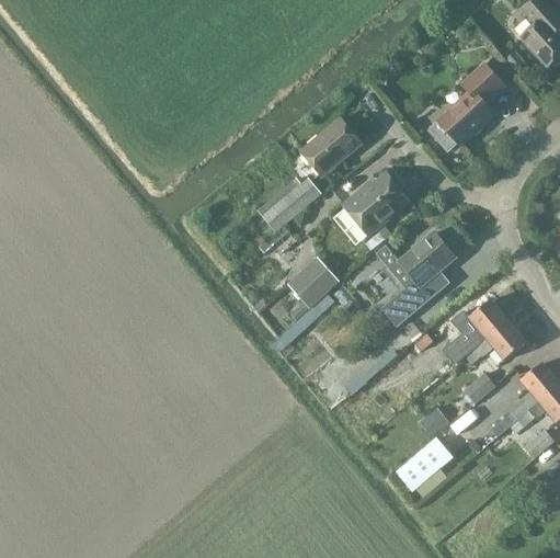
[(547,66),(559,53),(559,37),(549,25),(559,16),(544,0),(530,0),(522,9),(535,23),(521,36),(547,66)]
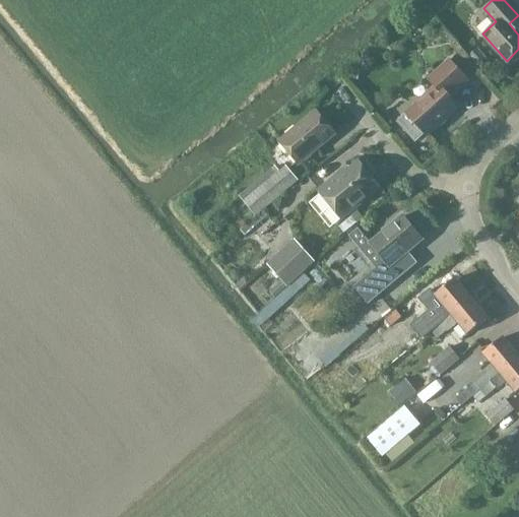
[(476,46),(468,53),(477,63),(485,56),(476,46)]
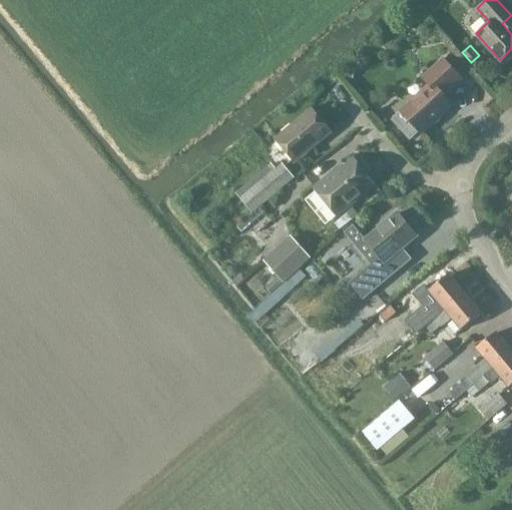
[(396,120),(396,121),(397,122),(397,123),(397,124),(397,125),(398,126),(398,127),(399,128),(400,129),(401,130),(401,131),(402,131),(403,132),(404,133),(406,133),(407,133),(408,134),(409,134),(410,134),(411,134),(412,133),(414,133),(415,133),(416,132),(417,132),(418,131),(419,130),(420,130),(451,101),(442,91),(459,75),(442,56),(421,74),(428,82),(399,108),(401,110),(400,111),(399,112),(399,113),(398,114),(398,115),(397,116),(397,117),(397,118),(396,120)]
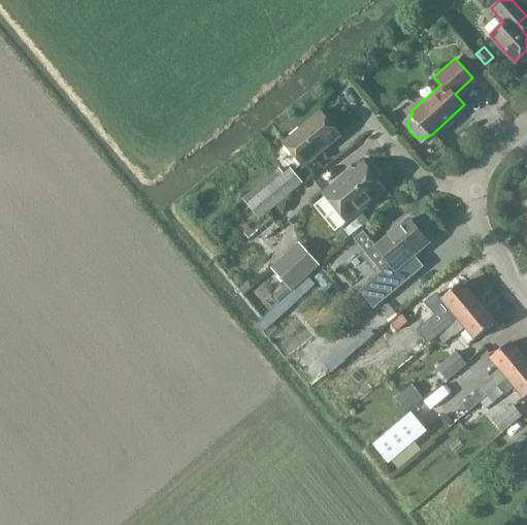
[(362,78),(363,68),(354,67),(352,76),(362,78)]
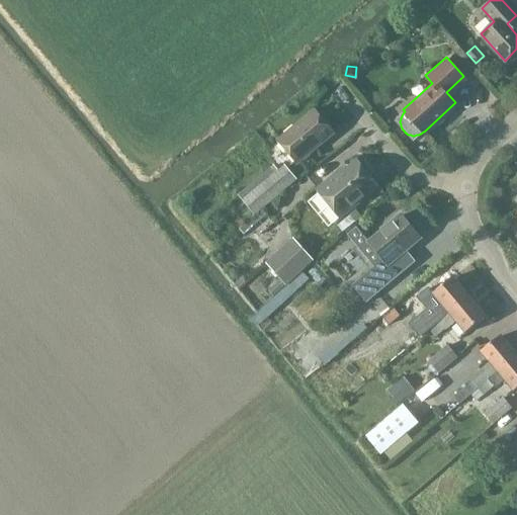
[(295,162),(332,132),(314,109),(277,140),(295,162)]
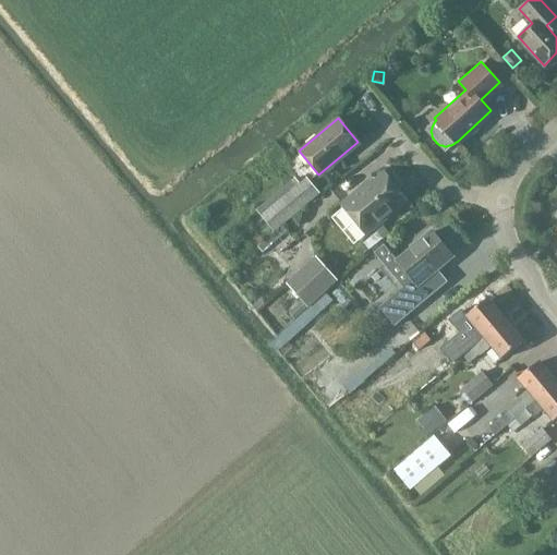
[(335,188),(360,167),(353,159),(328,181),(335,188)]
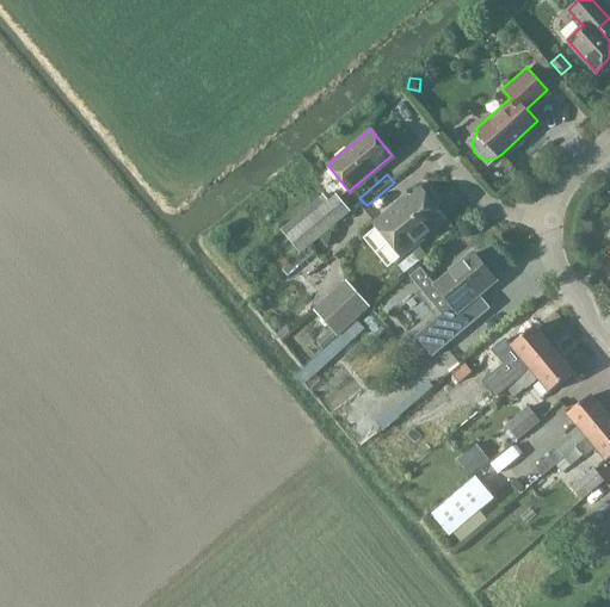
[(609,197),(609,187),(607,185),(598,193),(607,202),(609,197)]
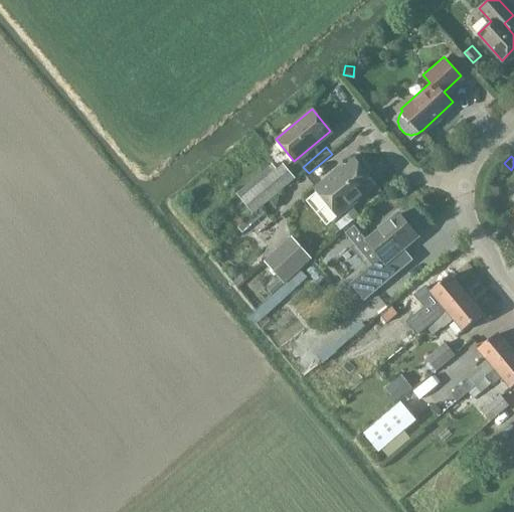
[(337,215),(374,184),(353,159),(330,178),(328,176),(314,187),(337,215)]
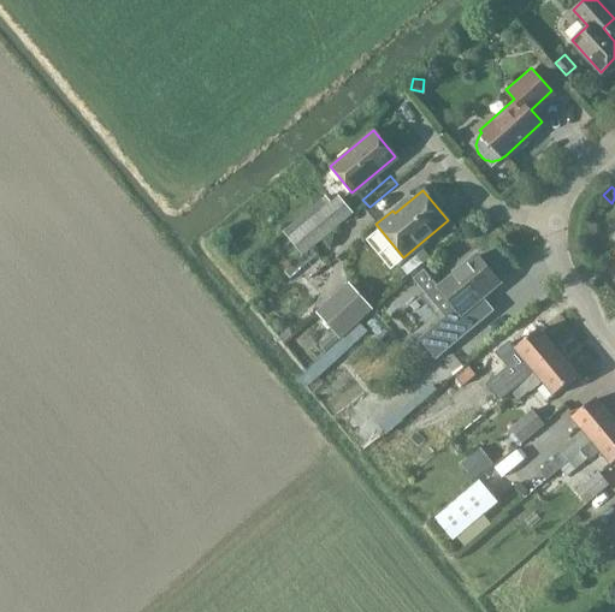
[(353,211),(337,192),(330,200),(324,192),(282,229),(302,254),(353,211)]
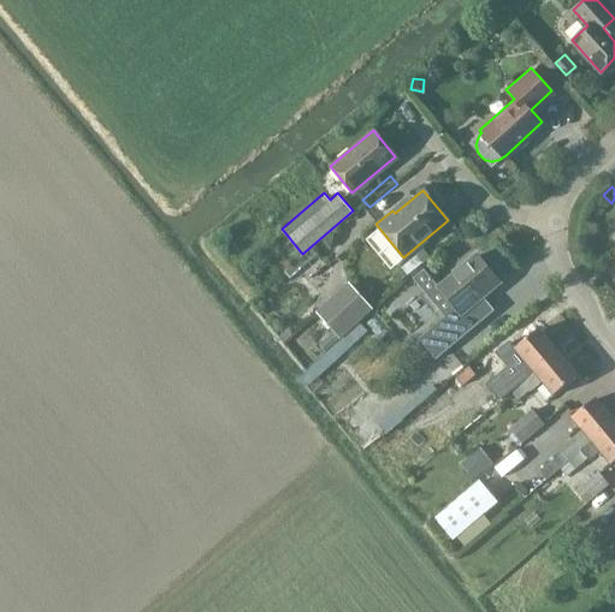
[(424,267),(412,277),(444,314),(418,337),(433,358),(461,337),(488,315),(474,298),(498,279),(475,251),(437,283),(424,267)]
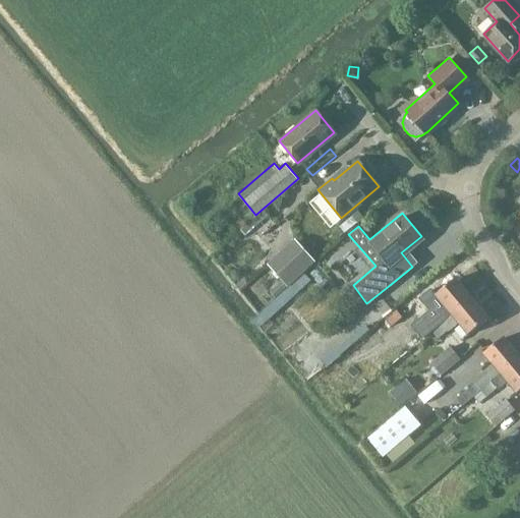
[(294,236),(266,263),(282,280),(270,292),(276,298),(288,286),(287,285),(314,259),(294,236)]
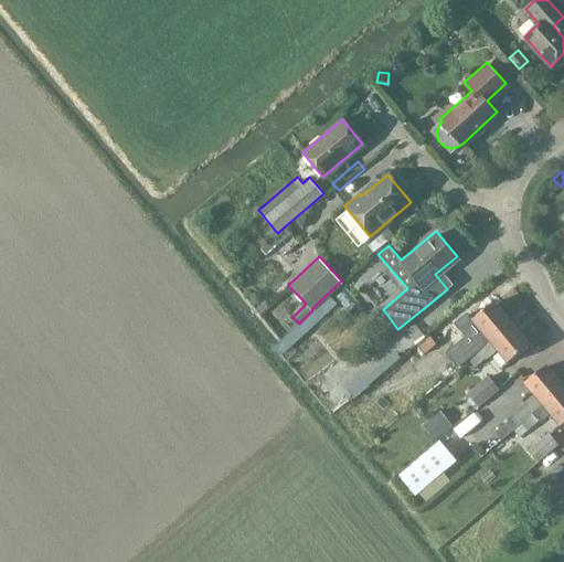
[(471,319),(480,331),(469,340),(471,342),(474,341),(479,348),(488,340),(510,322),(492,303),(471,319)]
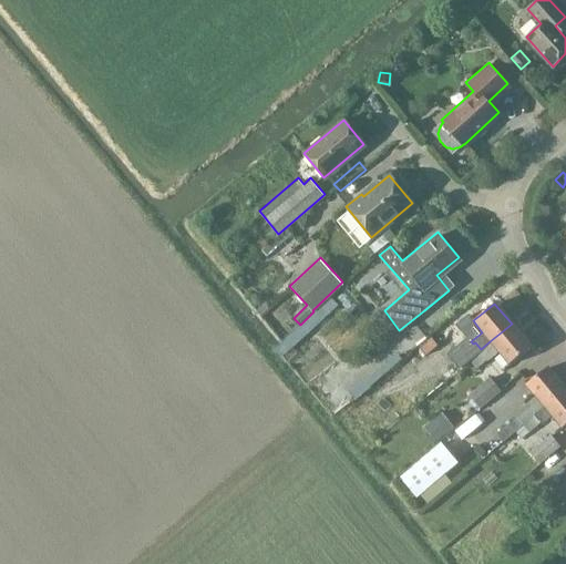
[(531,347),(512,325),(512,324),(490,341),(481,349),(469,359),(475,368),(484,361),(484,362),(498,351),(508,365),(531,347)]
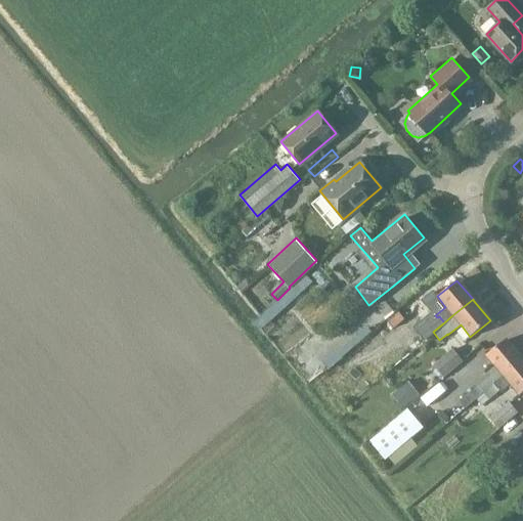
[(386,319),(392,327),(403,316),(397,309),(386,319)]
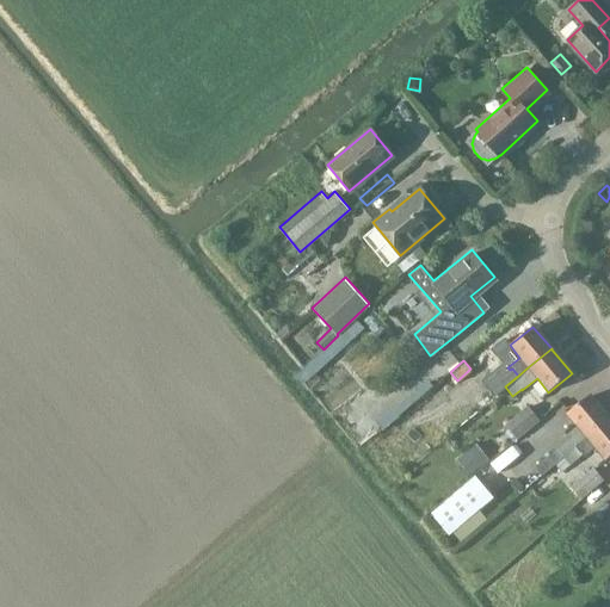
[(505,386),(518,376),(512,369),(510,370),(499,379),(505,386)]
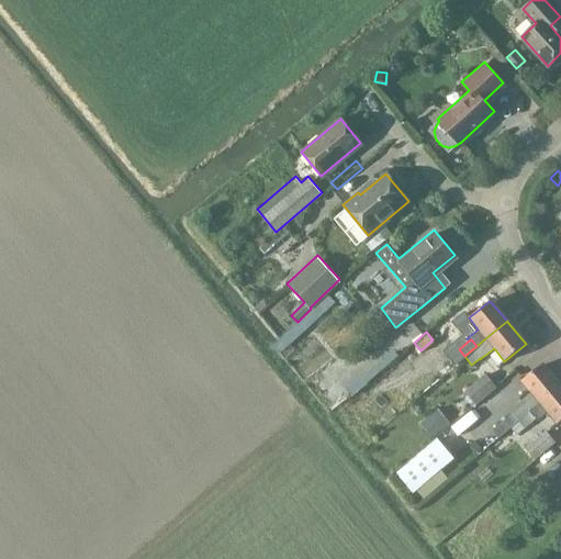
[(442,354),(429,365),(438,375),(451,365),(442,354)]
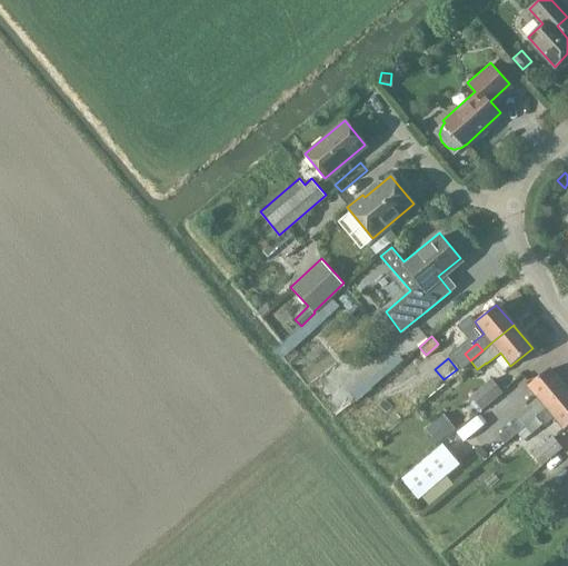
[(524,425),(567,390),(549,368),(527,386),(536,396),(525,404),(529,408),(518,417),(524,425)]
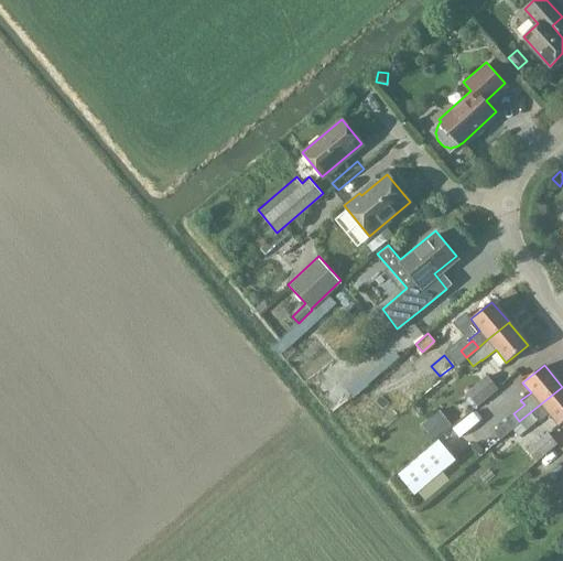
[(476,406),(498,388),(486,374),(466,391),(476,406)]
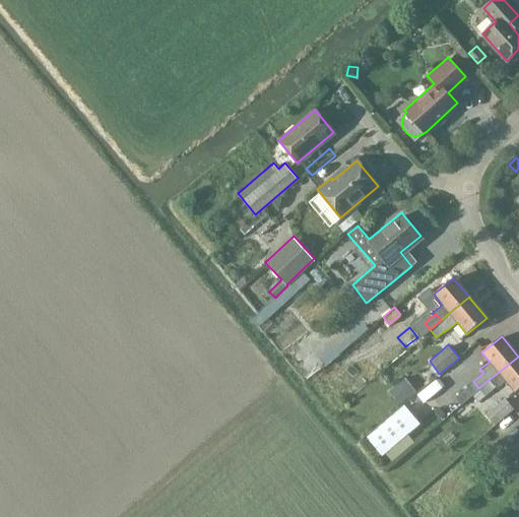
[(505,381),(515,392),(518,389),(518,357),(478,388),(471,394),(477,401),(495,387),(496,388),(505,381)]
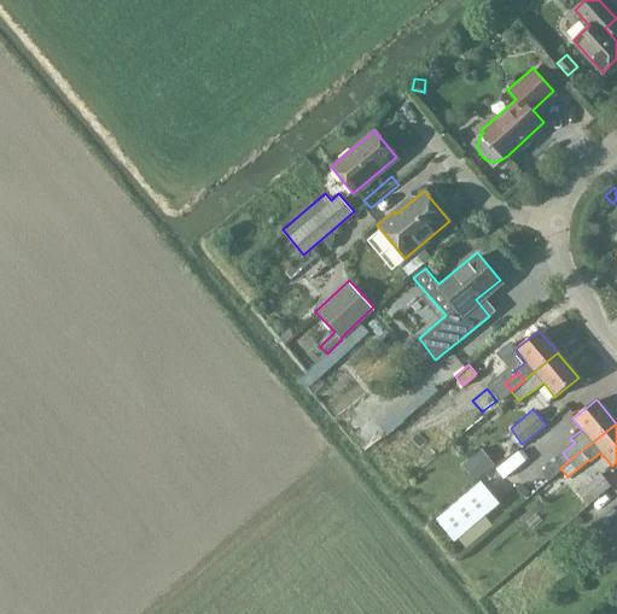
[(547,479),(560,468),(569,461),(563,452),(541,471),(547,479)]
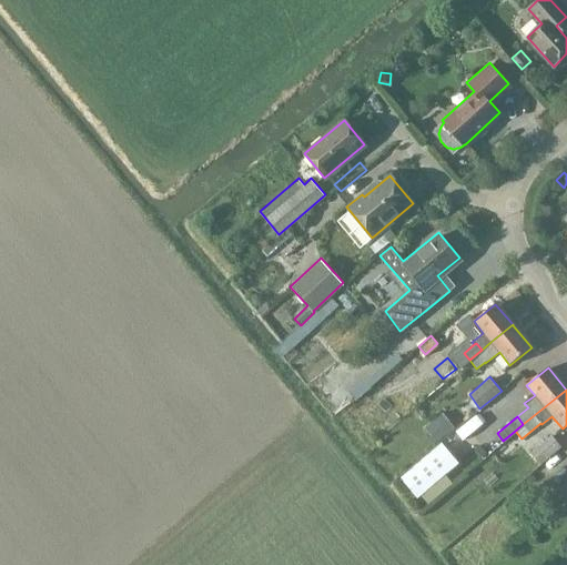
[(423,426),(435,442),(447,432),(435,417),(423,426)]
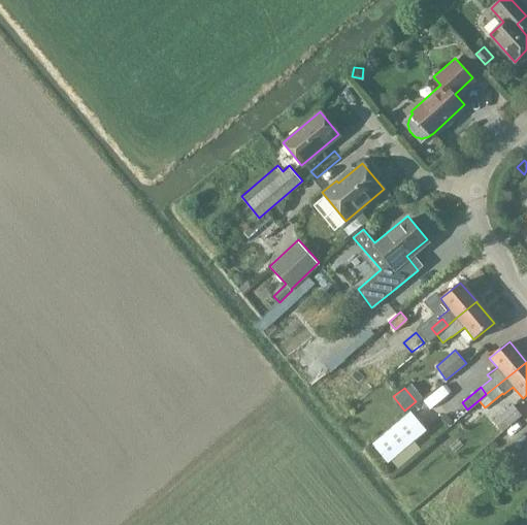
[(501,431),(521,415),(512,403),(492,420),(501,431)]
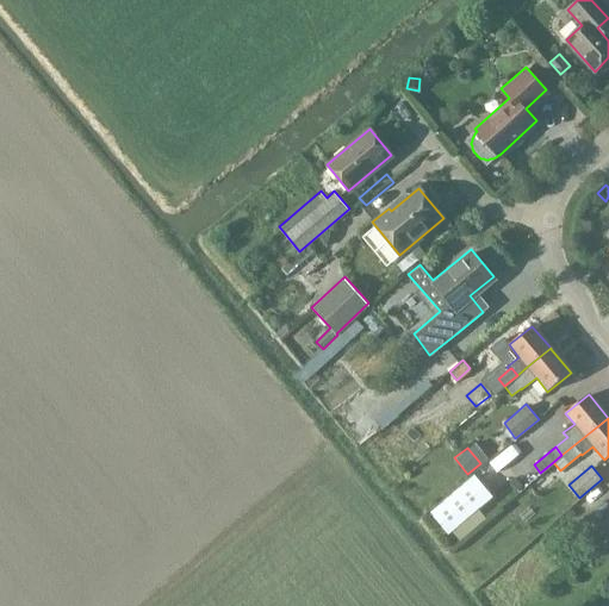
[(474,474),(430,511),(448,532),(492,495),(474,474)]
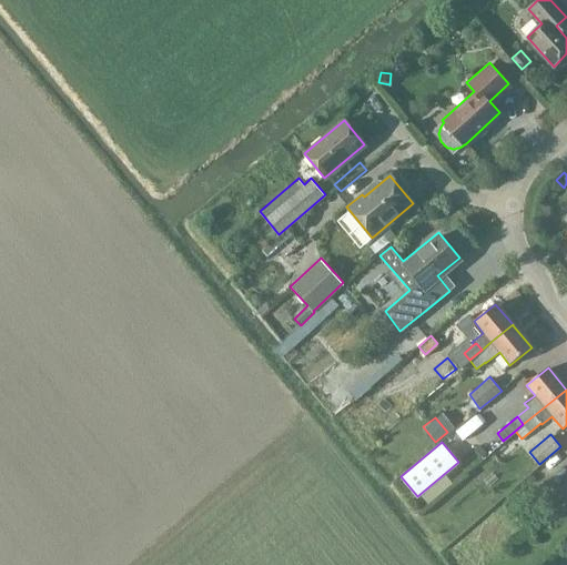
[(534,493),(548,515),(564,504),(550,483),(534,493)]
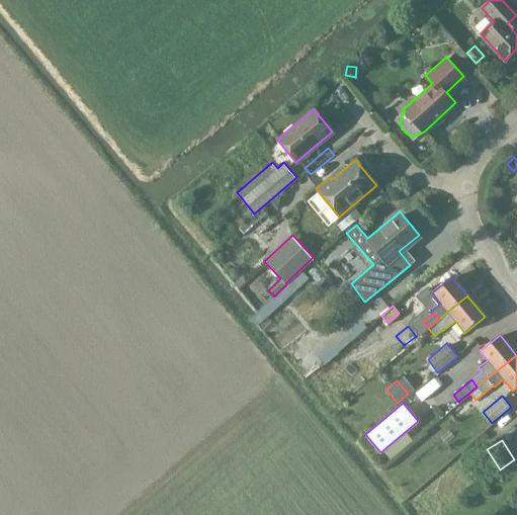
[(460,495),(463,485),(455,483),(452,493),(460,495)]
